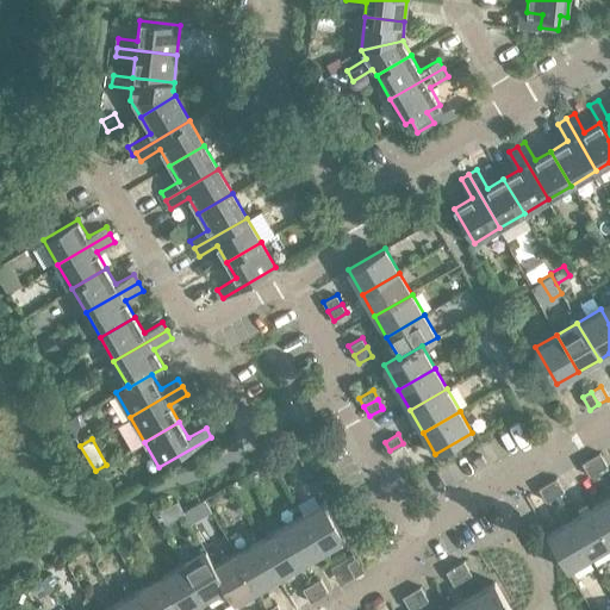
[(390,450),(394,460),(408,452),(403,443),(390,450)]
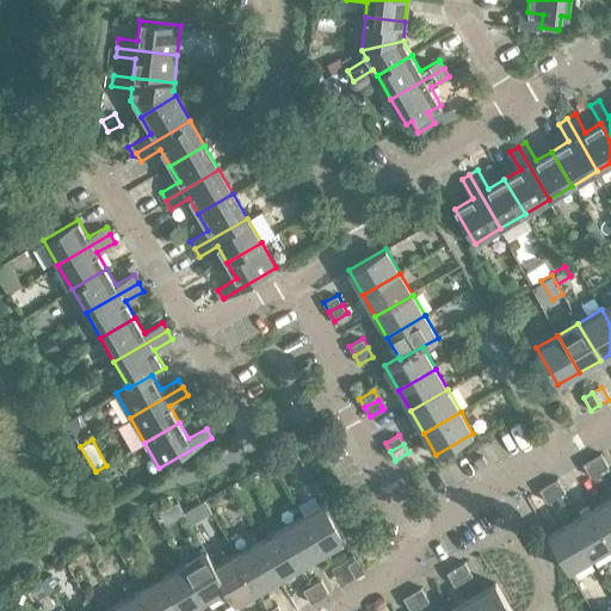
[(602,452),(593,457),(600,471),(610,467),(602,452)]
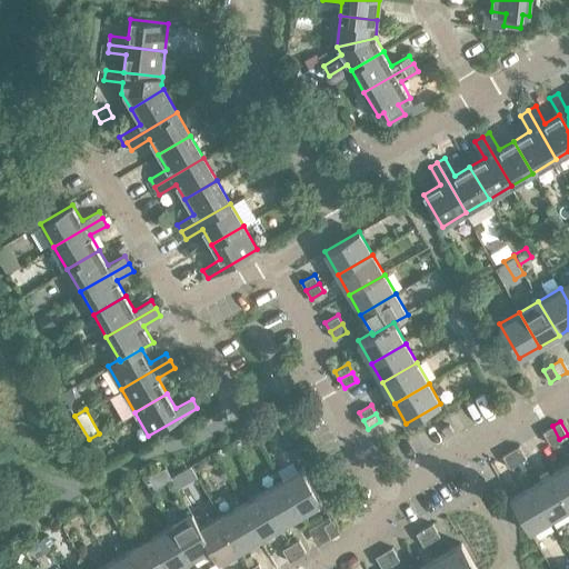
[(449,425),(442,428),(447,436),(453,431),(449,425)]
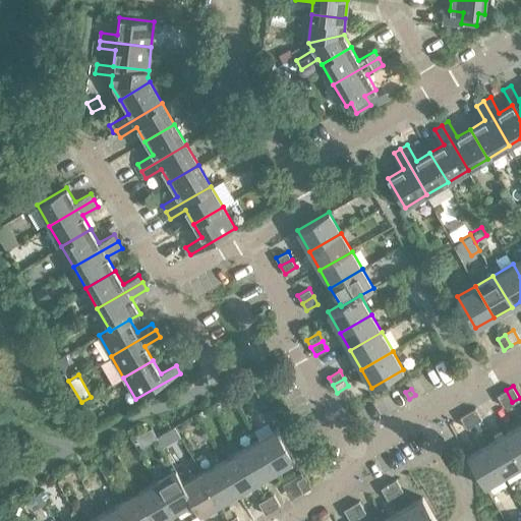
[(506,390),(500,394),(498,395),(505,406),(512,402),(506,390)]
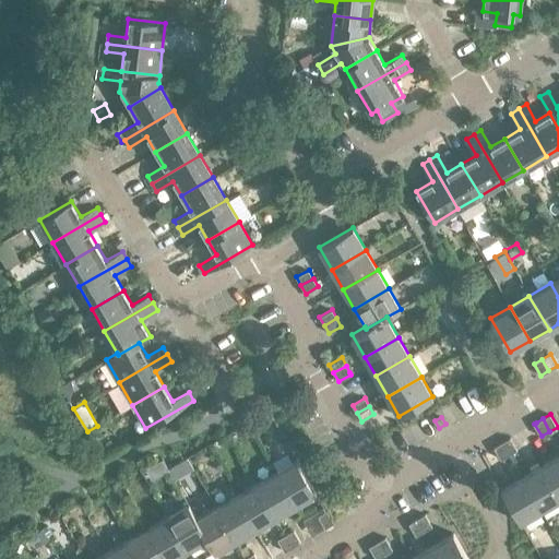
[(510,438),(502,442),(509,454),(518,450),(510,438)]
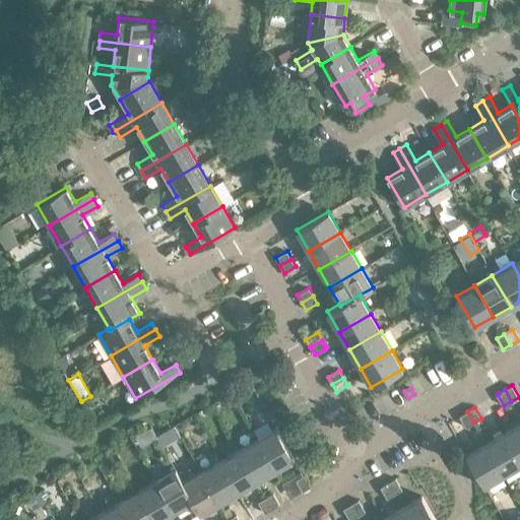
[(473,423),(467,411),(459,415),(466,428),(473,423)]
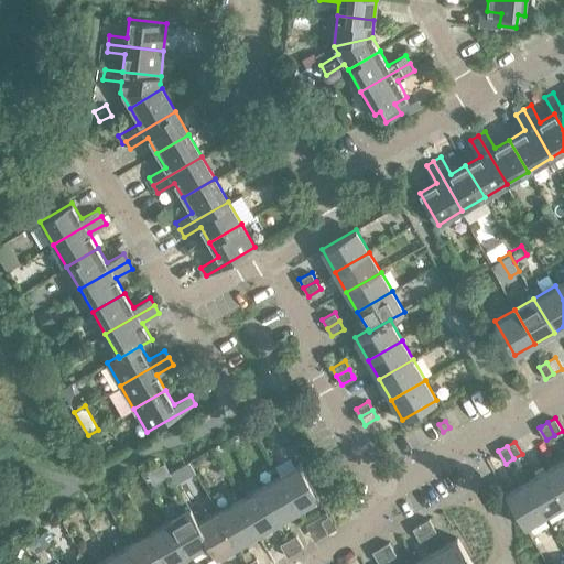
[(563,496),(563,458),(548,468),(563,496)]
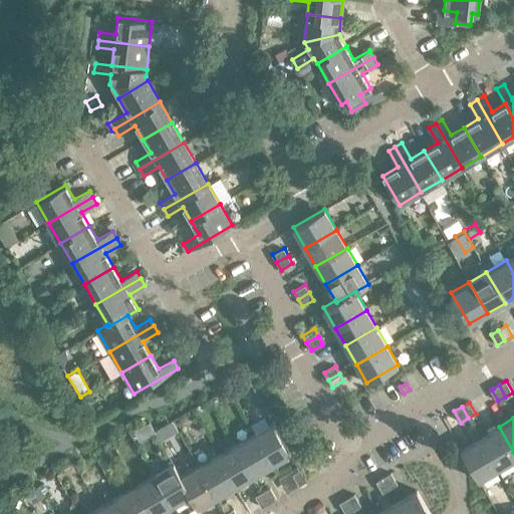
[(272,423),(253,434),(271,464),(291,453),(272,423)]
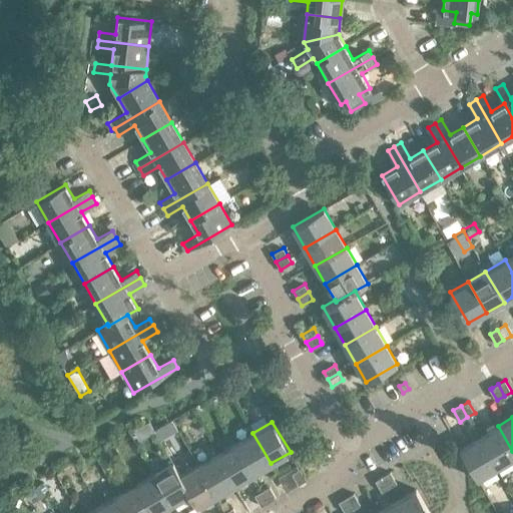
[(498,467),(512,458),(512,451),(498,426),(481,436),(498,467)]
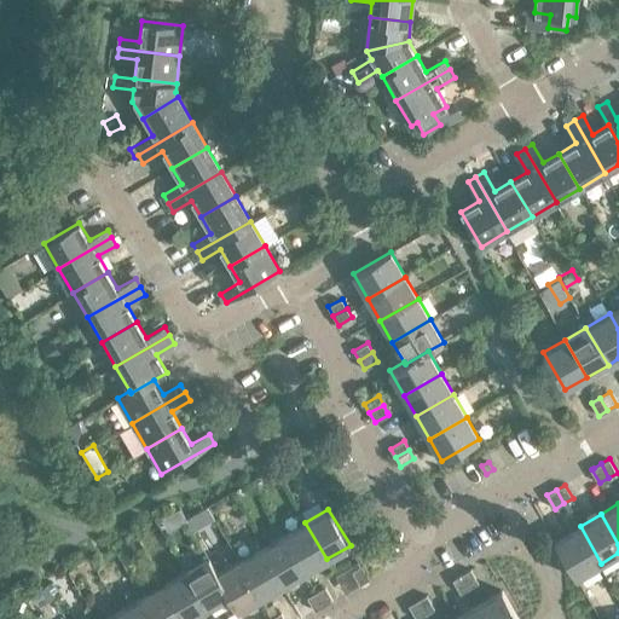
[(305,572),(327,559),(305,522),(283,534),(305,572)]
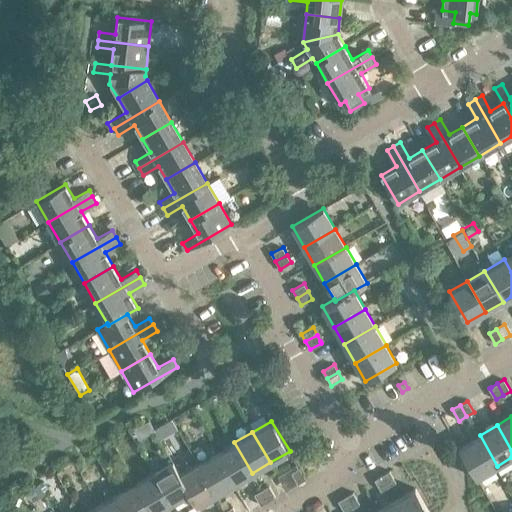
[(480,435),(458,447),(476,478),(497,466),(480,435)]
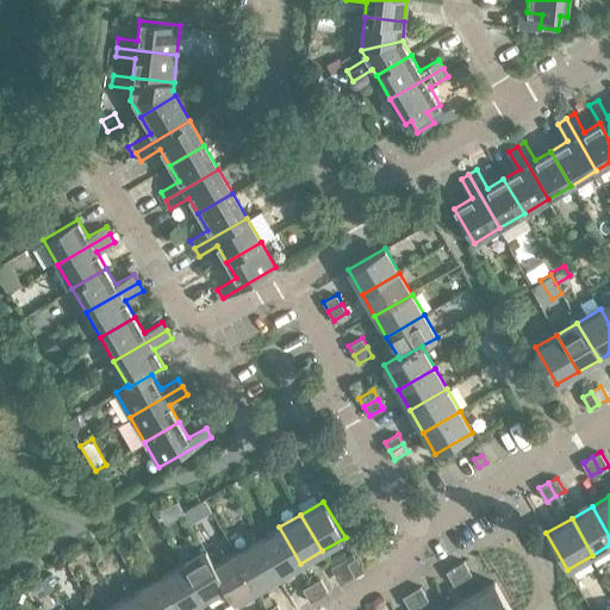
[(280,576),(300,564),(279,527),(259,539),(280,576)]
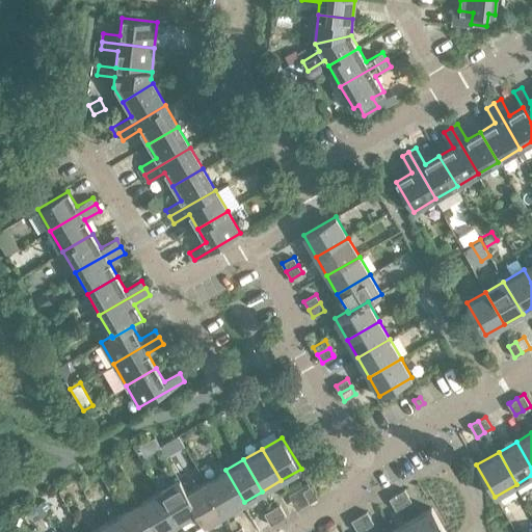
[(225,470),(207,481),(225,512),(244,502),(225,470)]
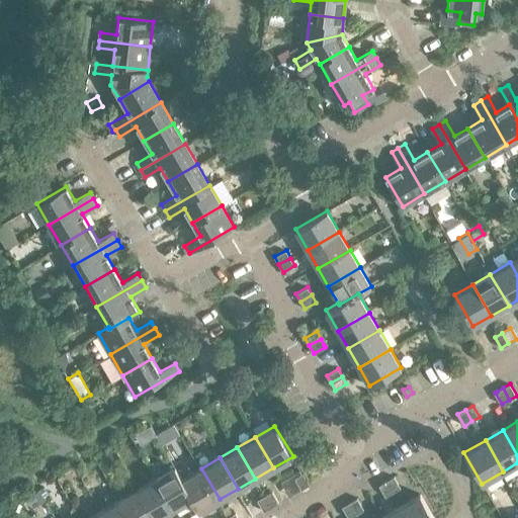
[(174,466),(154,479),(172,510),(191,499),(180,481),(182,480),(174,466)]
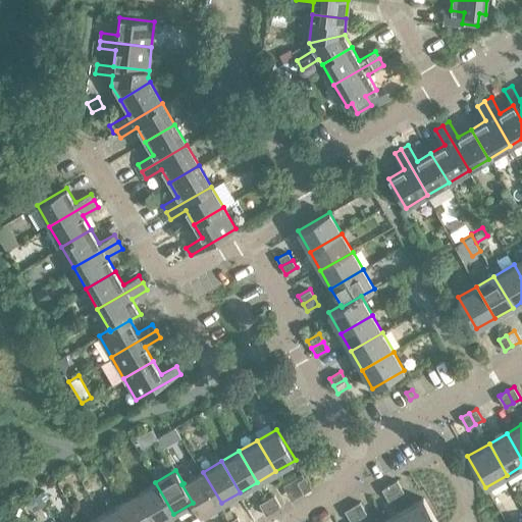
[(200,516),(221,503),(203,472),(184,483),(181,484),(193,503),(200,516)]
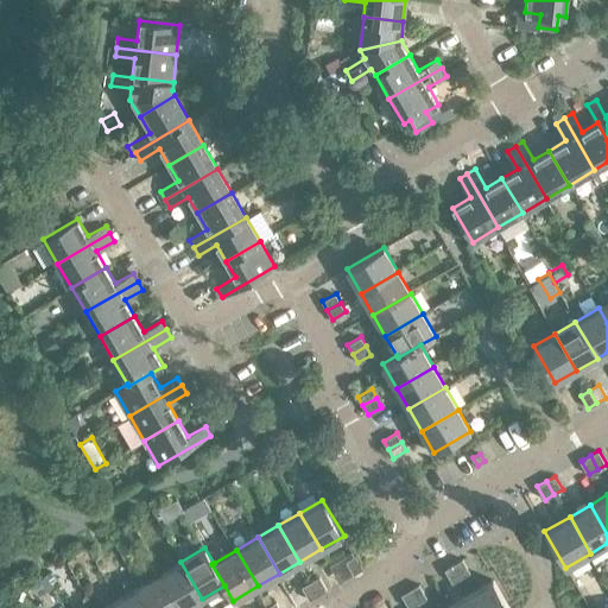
[(344,558),(354,574),(362,569),(353,552),(344,558)]
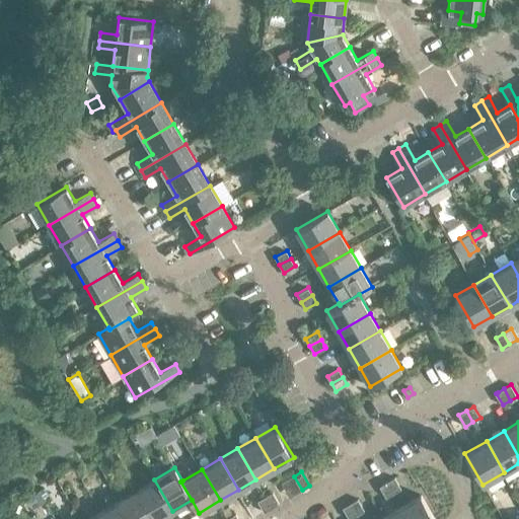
[(394,477),(387,482),(394,494),(401,490),(394,477)]
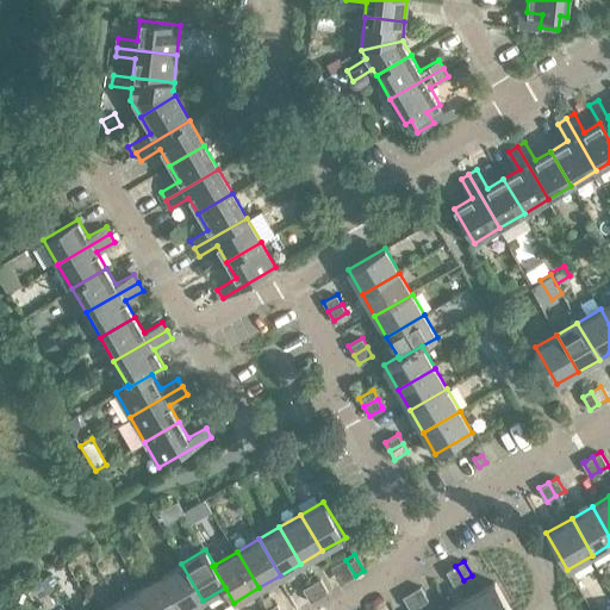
[(181,564),(160,577),(179,609),(186,609),(203,601),(181,564)]
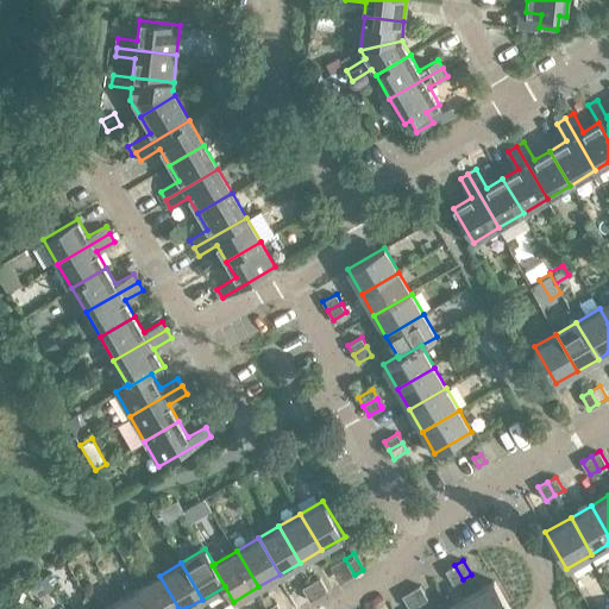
[(463,579),(454,565),(445,570),(453,584),(463,579)]
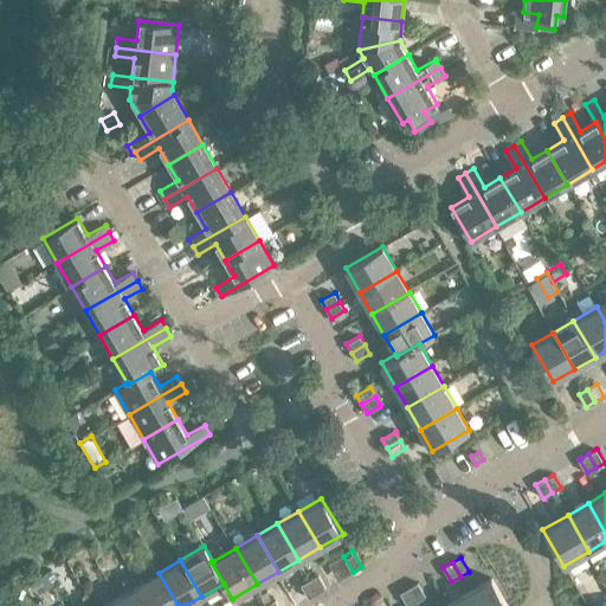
[(45,573),(34,580),(37,584),(38,587),(43,588),(47,586),(51,585),(45,573)]
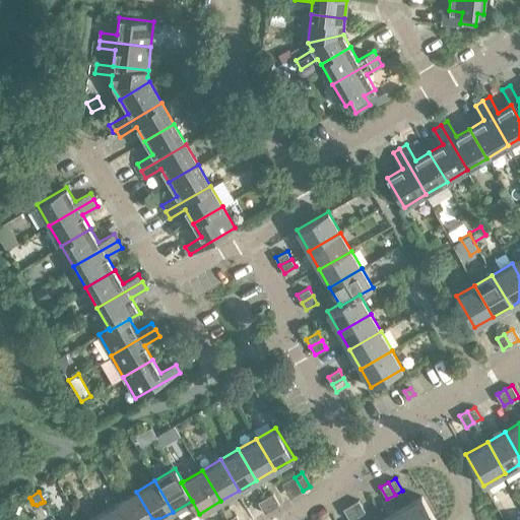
[(117,503),(127,519),(152,519),(136,492),(117,503)]
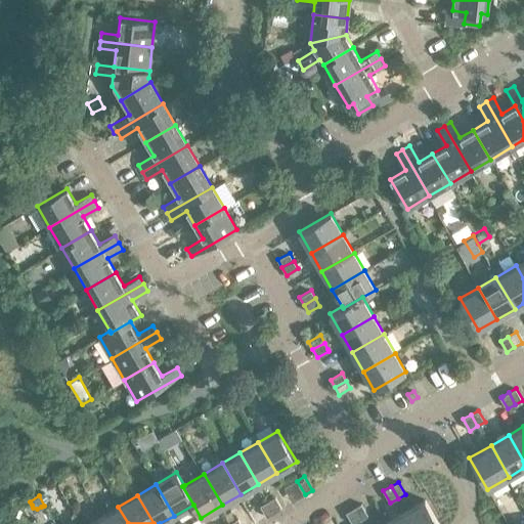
[(275,496),(268,500),(274,512),(282,508),(275,496)]
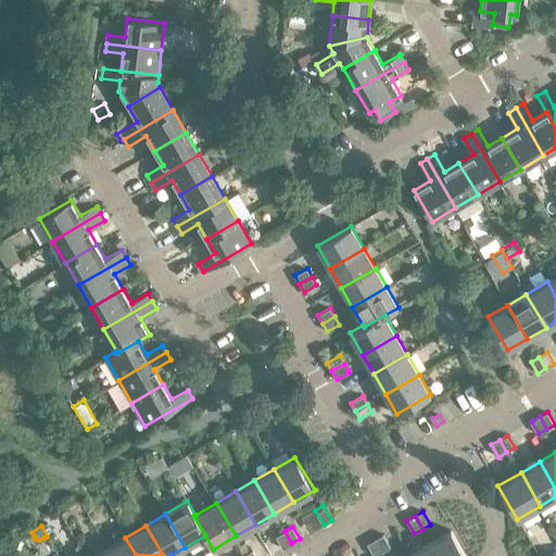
[(466,555),(452,530),(433,541),(442,555),(466,555)]
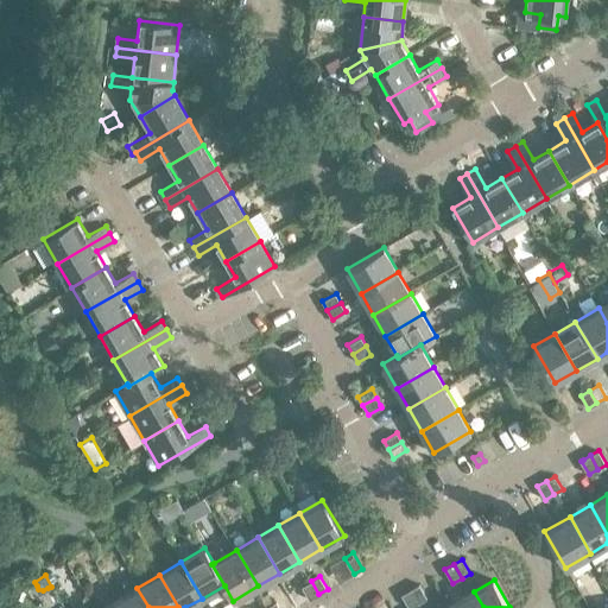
[(318,594),(311,581),(302,587),(309,600),(318,594)]
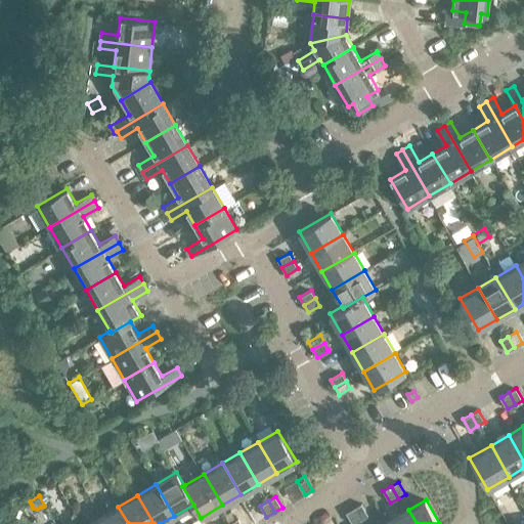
[(361,503),(353,508),(360,520),(368,515),(361,503)]
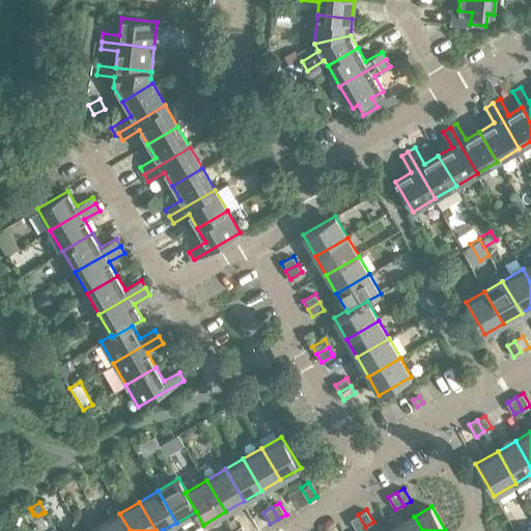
[(101,524),(105,530),(130,530),(119,513),(101,524)]
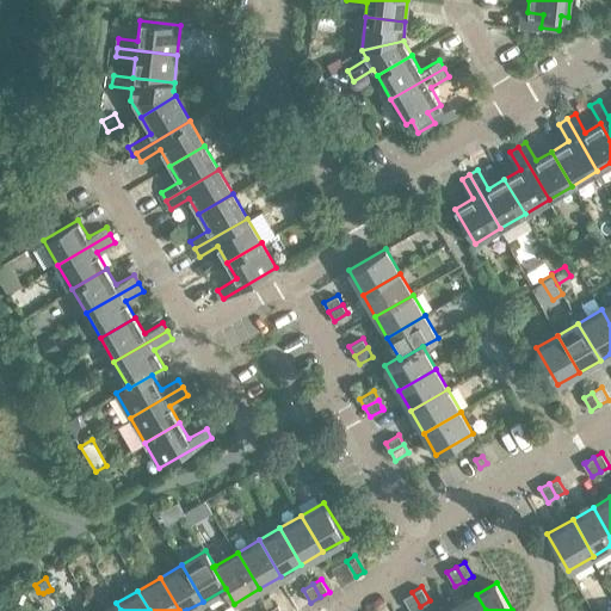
[(420,606),(412,592),(403,597),(412,610),(420,606)]
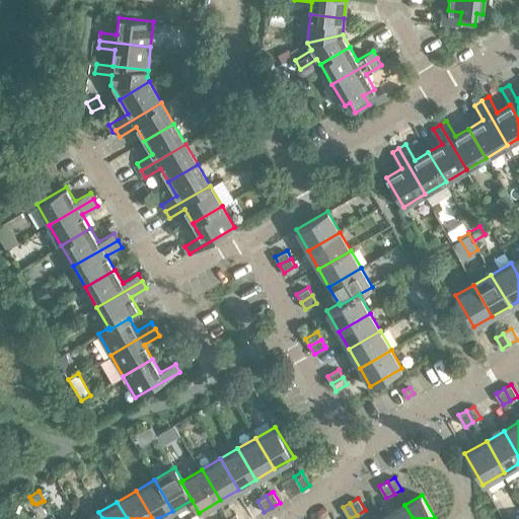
[(386,515),(387,518),(413,518),(404,505),(386,515)]
